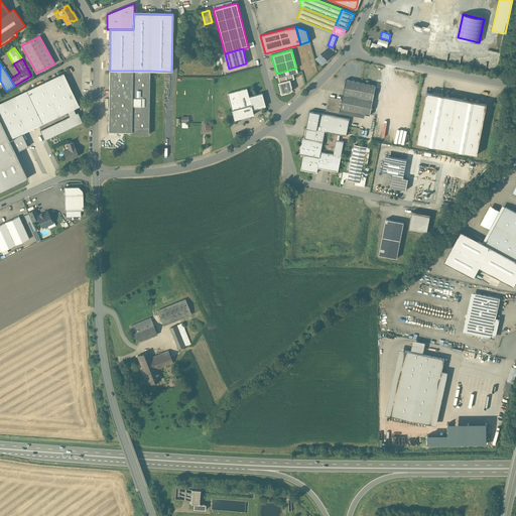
[(296,68),(276,74),(277,79),(278,78),(292,75),(297,73),(296,68)]
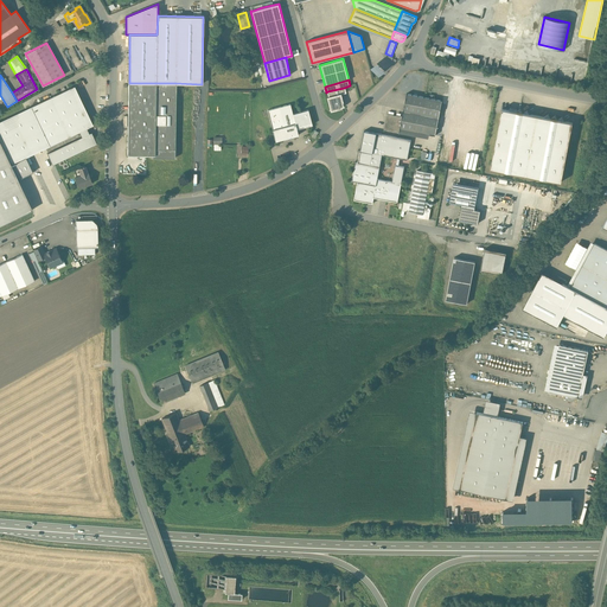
[(176,83),(129,83),(128,154),(153,154),(153,158),(174,158),(176,83)]
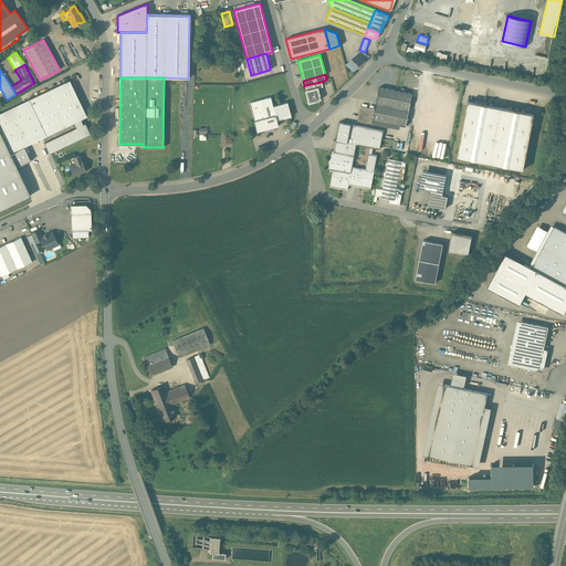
[(70,81),(0,113),(0,132),(10,153),(24,147),(74,123),(81,119),(86,117),(70,81)]
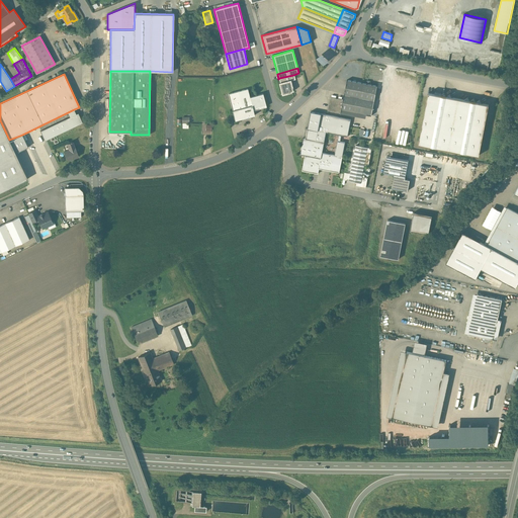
[(293,75),(279,78),(280,83),(290,80),(295,79),(293,75)]
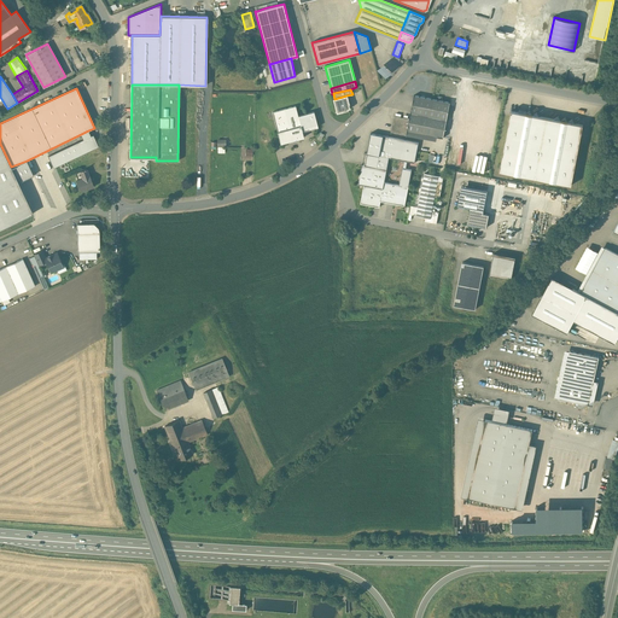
[(334,99),(333,99),(337,114),(348,110),(348,109),(350,108),(347,95),(334,99)]
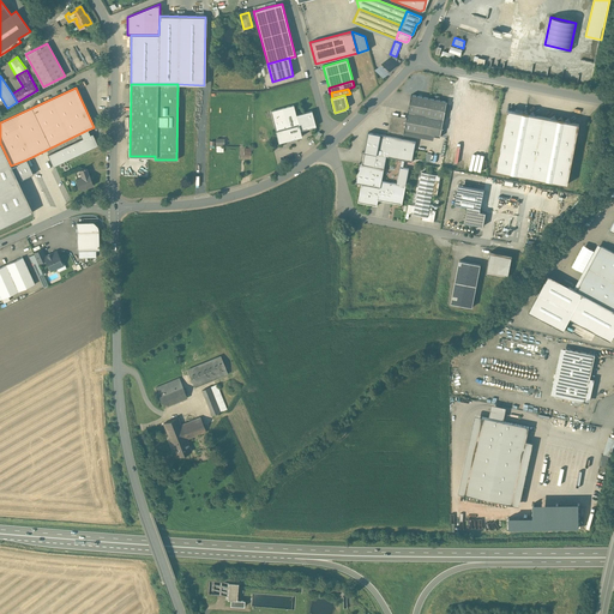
[(447,101),(411,95),(407,118),(404,130),(434,136),(440,137),(447,101)]
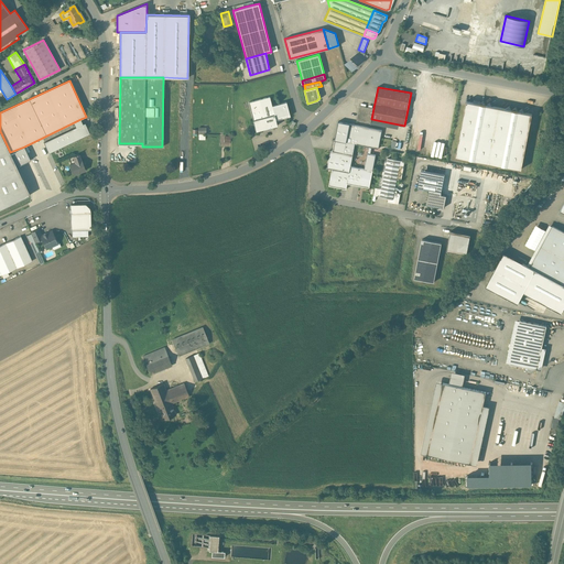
[(270,97),(248,102),(253,120),(252,120),(256,131),(267,128),(267,130),(270,129),(270,128),(278,126),(272,106),(270,97)]
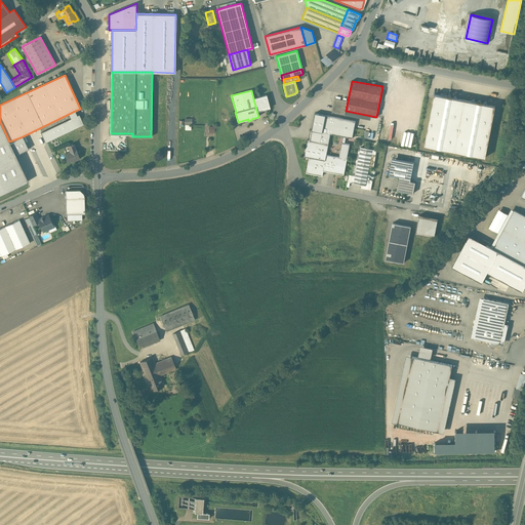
[(267,94),(253,98),(256,112),(270,108),(267,94)]
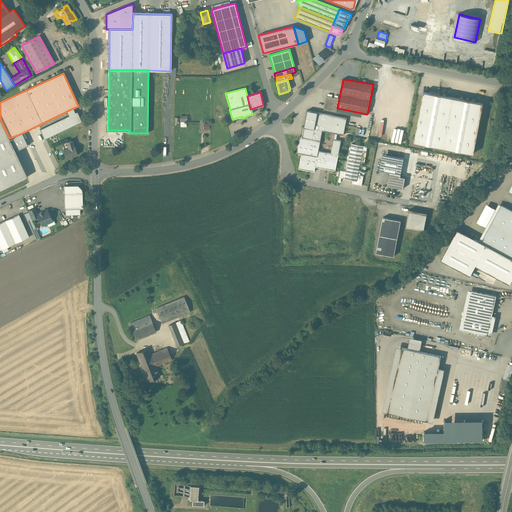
[(459,99),(447,96),(445,93),(441,95),(439,92),(435,94),(423,92),(413,142),(473,153),(483,103),(476,102),(474,99),(470,101),(468,97),(465,100),(462,96),(459,99)]
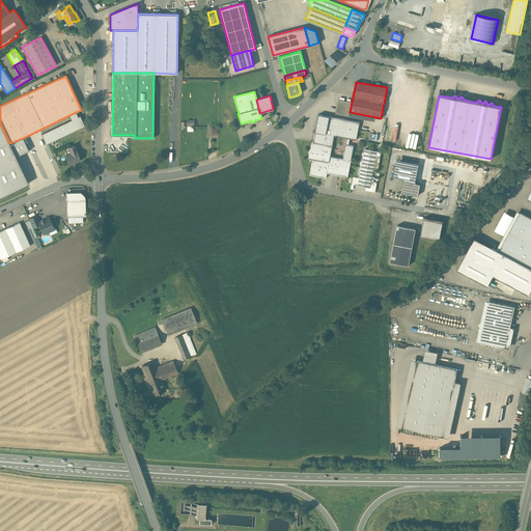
[(352,102),(338,100),(336,113),(350,116),(350,112),(352,102)]
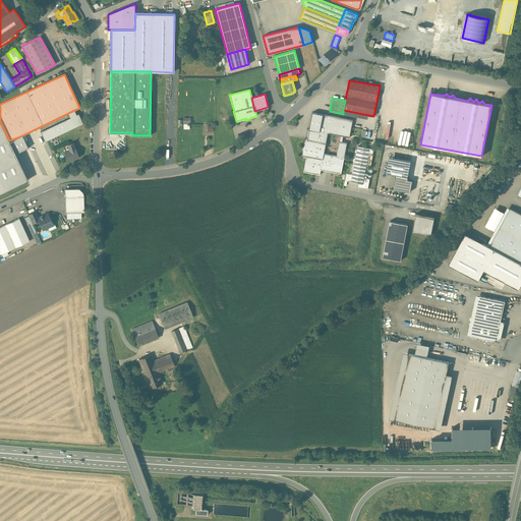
[(368,115),(343,110),(343,114),(367,118),(368,115)]
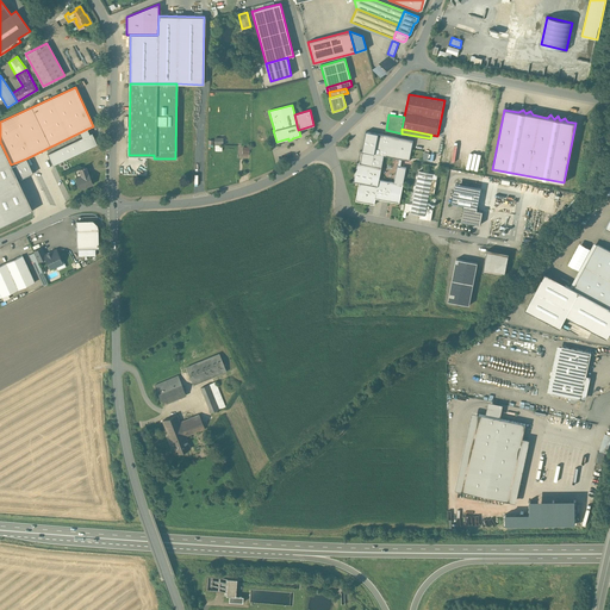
[(366,131),(362,151),(384,155),(399,159),(402,159),(409,161),(414,141),(366,131)]
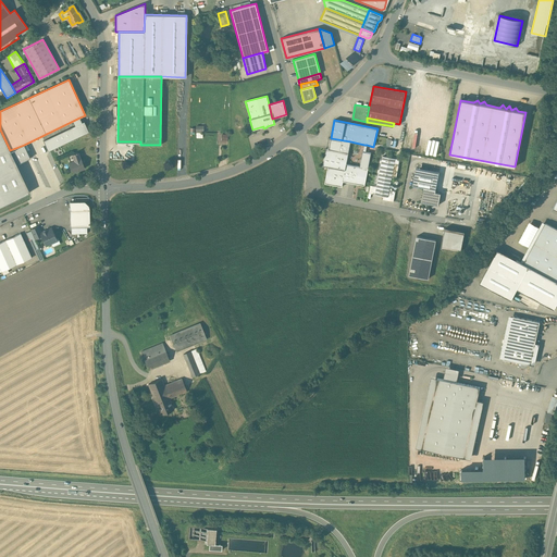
[(75,126),(44,141),(48,150),(88,132),(84,122),(82,123),(75,126)]
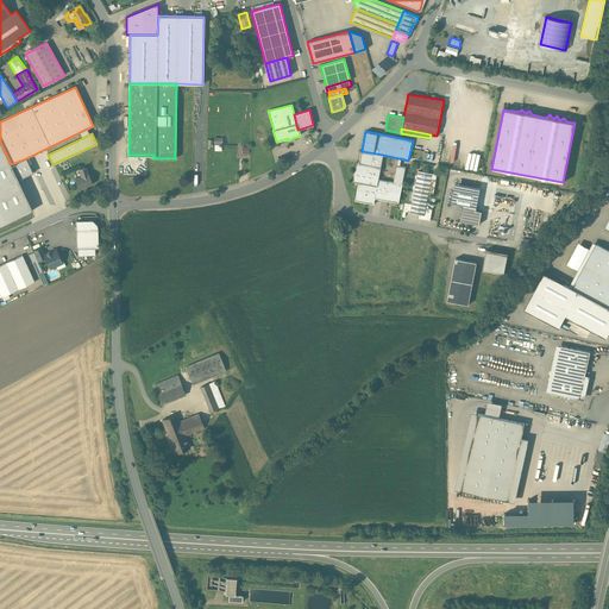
[(11,164),(0,142),(0,225),(32,211),(18,180),(11,164)]
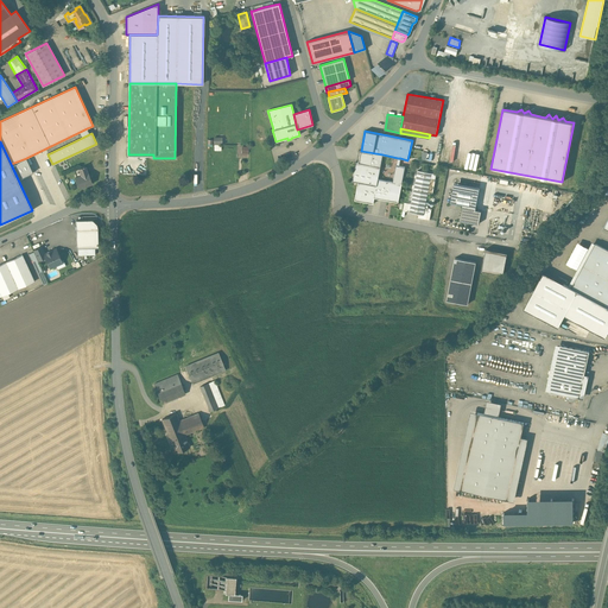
[(359,150),(356,163),(380,168),(382,154),(361,151),(359,150)]
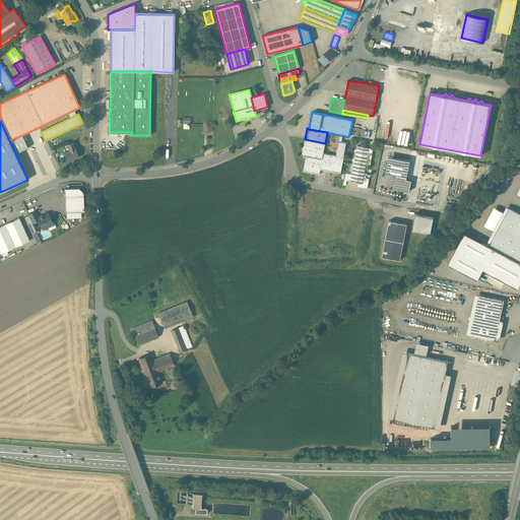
[(28,147),(22,135),(9,140),(15,153),(28,147)]
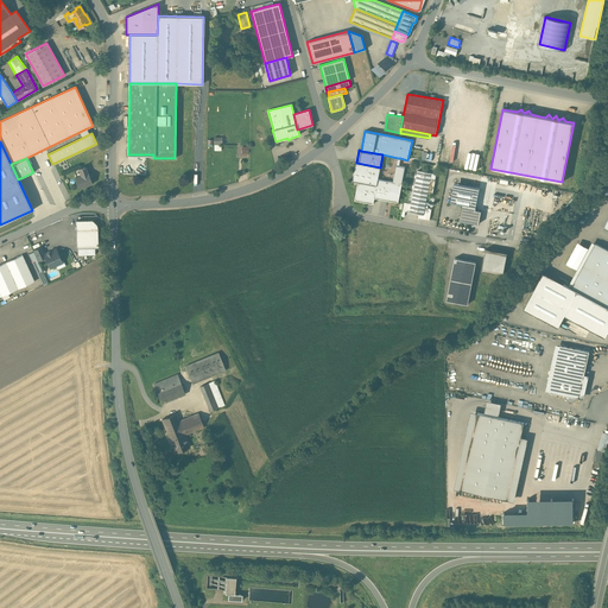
[(380,168),(356,163),(353,181),(359,182),(355,200),(373,203),(374,197),(398,202),(401,183),(393,182),(378,179),(380,168)]
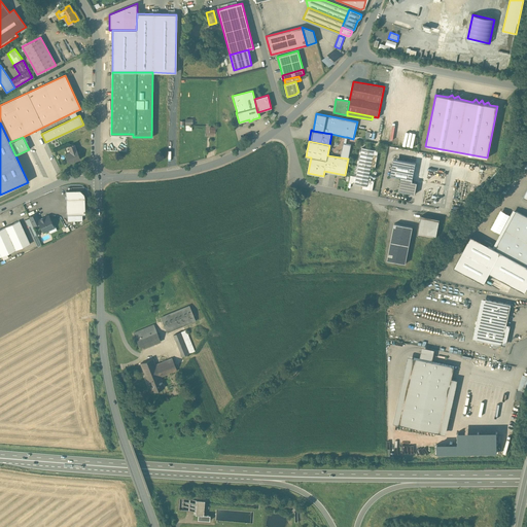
[(343,143),(341,157),(348,159),(351,144),(346,144),(343,143)]
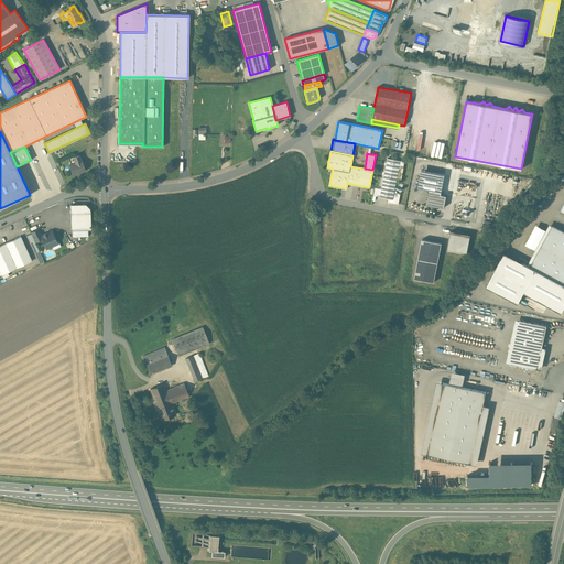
[(76,163),(69,165),(73,174),(85,170),(82,161),(80,161),(78,155),(74,156),(76,163)]
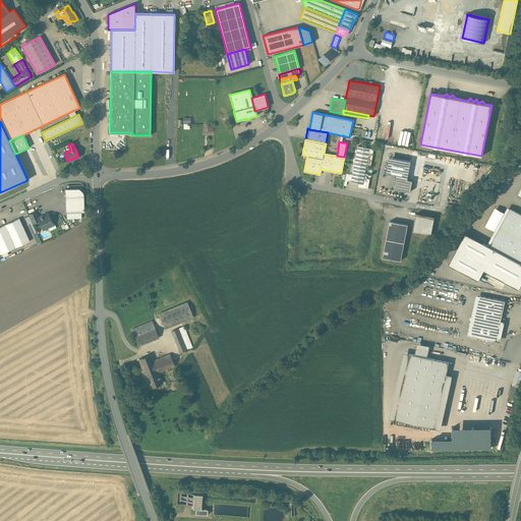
[(369,149),(357,146),(352,174),(350,181),(358,183),(362,184),(364,177),(366,165),(368,153),(369,149)]
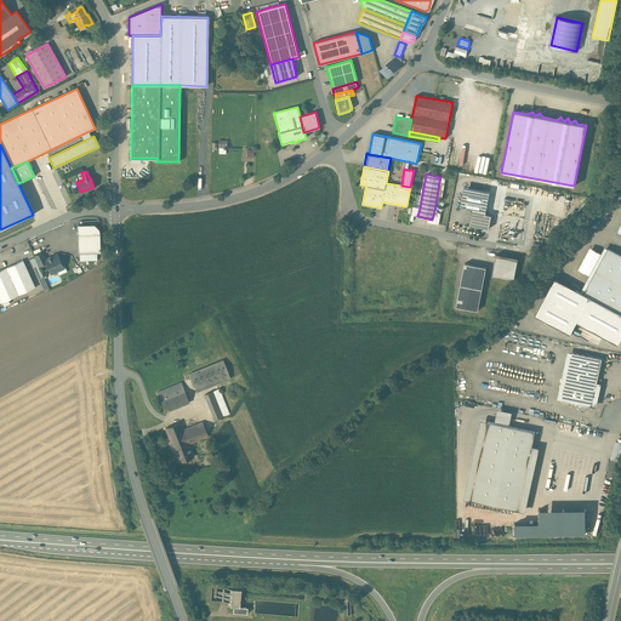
[(463,186),(460,206),(472,209),(485,211),(490,191),(463,186)]
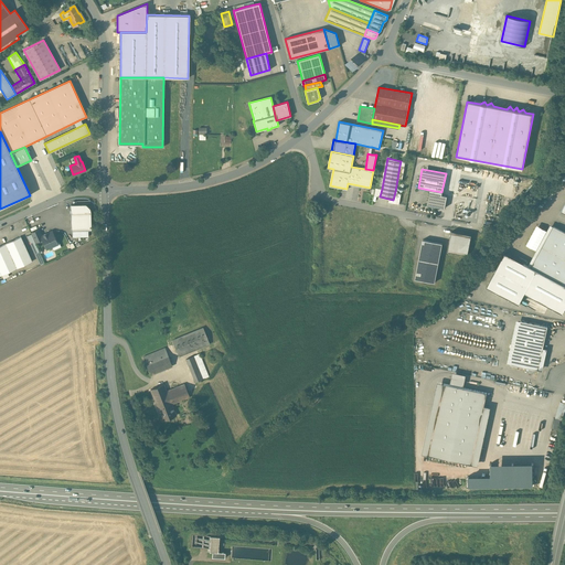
[(441,194),(441,192),(429,190),(427,204),(445,208),(447,195),(441,194)]
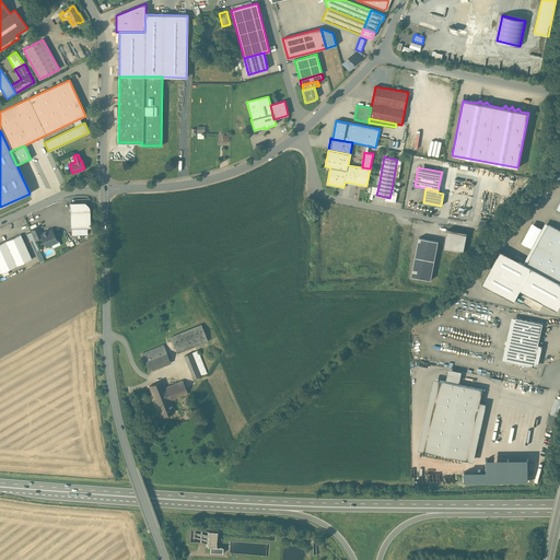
[(397,191),(392,190),(389,198),(385,197),(385,200),(395,202),(397,191)]
